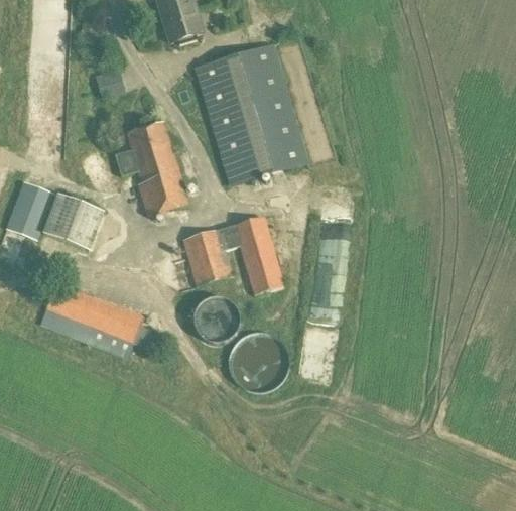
[(157,0),(170,42),(204,33),(194,0),(157,0)]
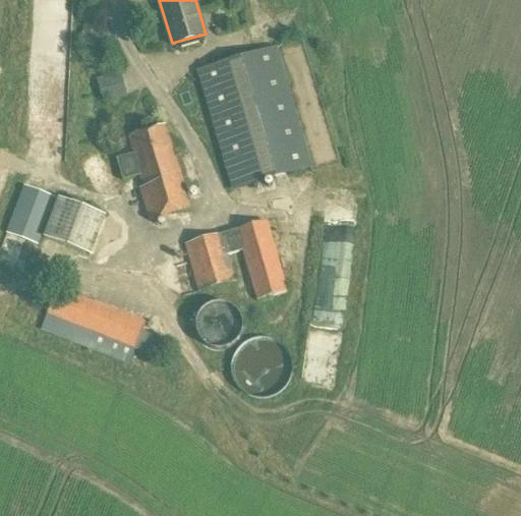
[(85,12),(80,38),(97,41),(103,16),(85,12)]
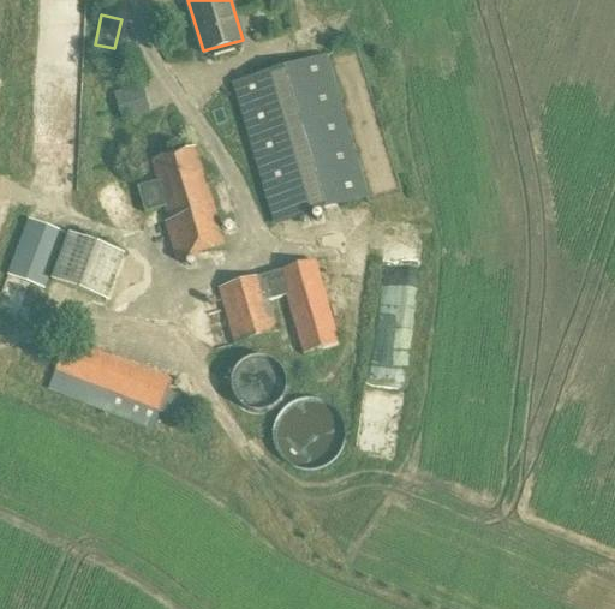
[(275,221),(368,193),(326,54),(233,82),(275,221)]
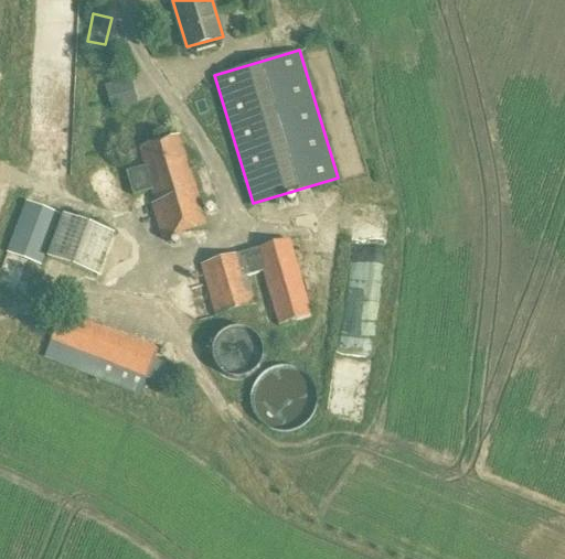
[(110,75),(123,101),(144,93),(132,65),(110,75)]
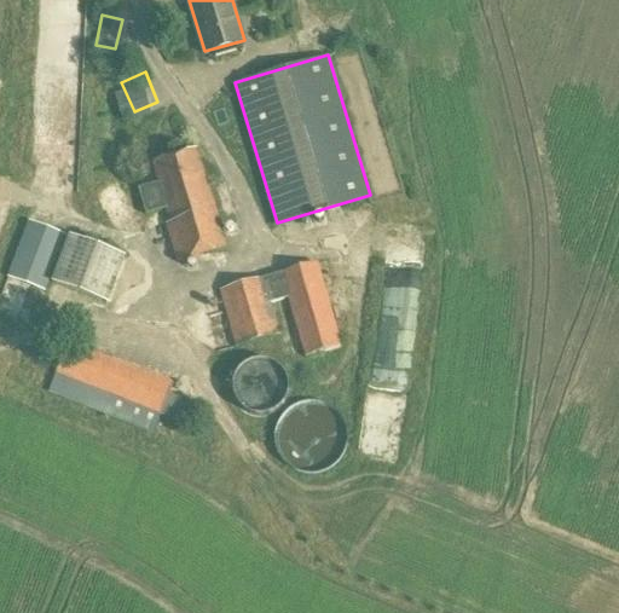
[(69,144),(41,145),(42,181),(70,180),(69,144)]
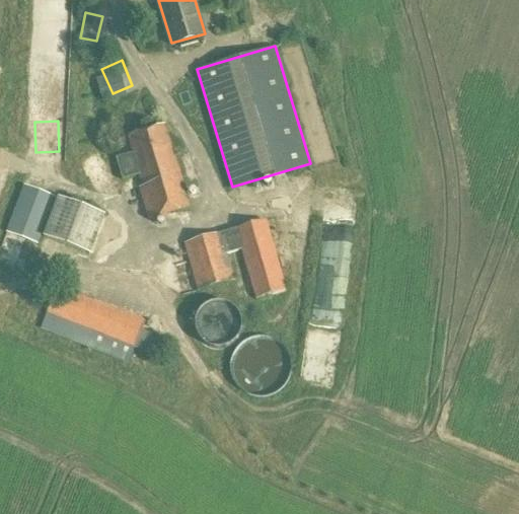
[(171,146),(164,122),(128,133),(133,151),(117,155),(123,175),(139,171),(142,184),(139,185),(149,218),(189,206),(173,153),(179,151),(178,145),(171,146)]
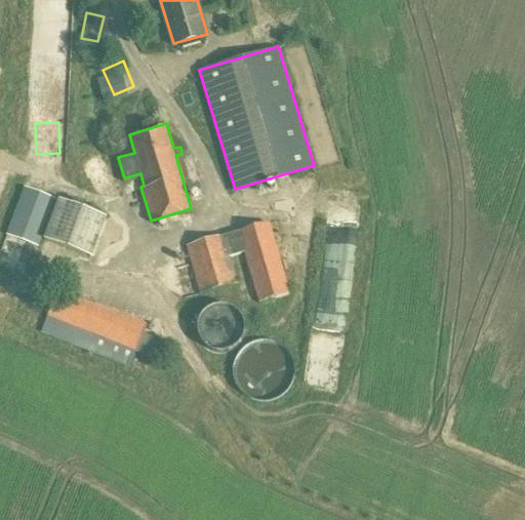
[(5,232),(38,244),(56,196),(23,183),(5,232)]
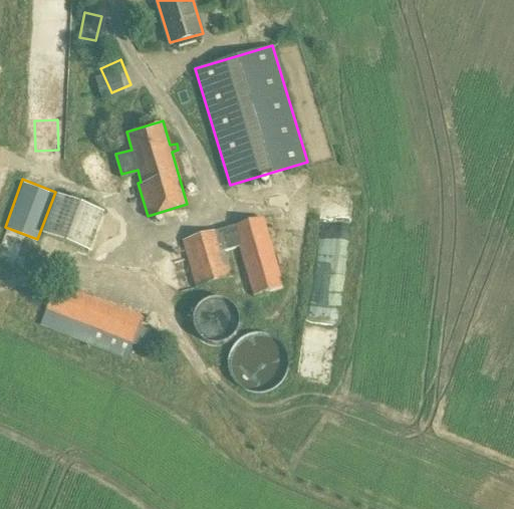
[(90,250),(104,210),(57,192),(42,232),(90,250)]
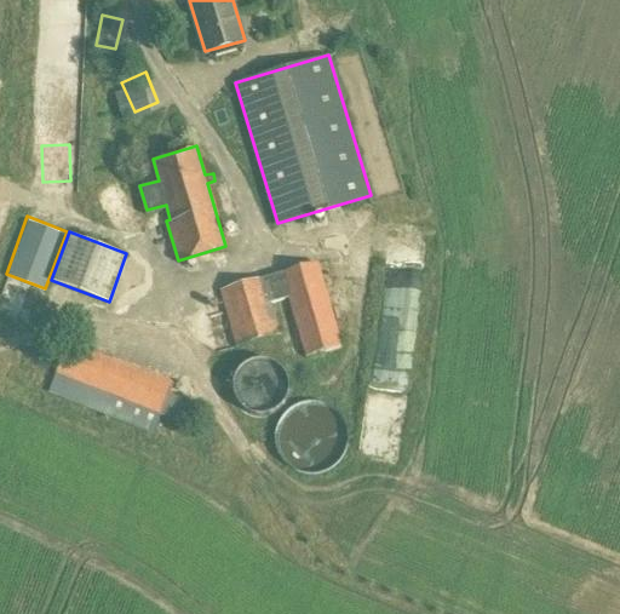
[(342,343),(319,258),(219,286),(235,344),(281,331),(271,299),(288,294),(304,354),(342,343)]
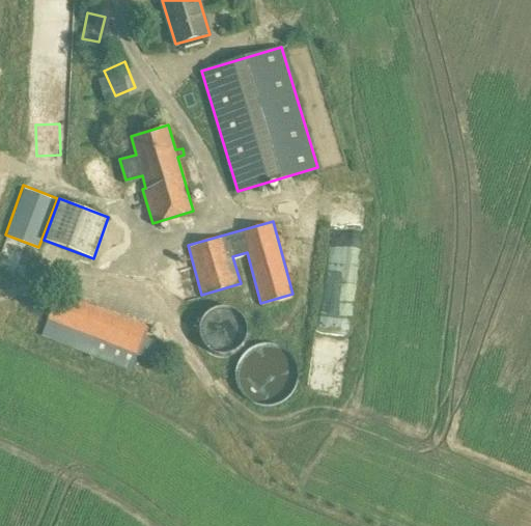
[(144,335),(148,325),(58,291),(40,334),(132,368),(137,353),(166,365),(173,347),(144,335)]
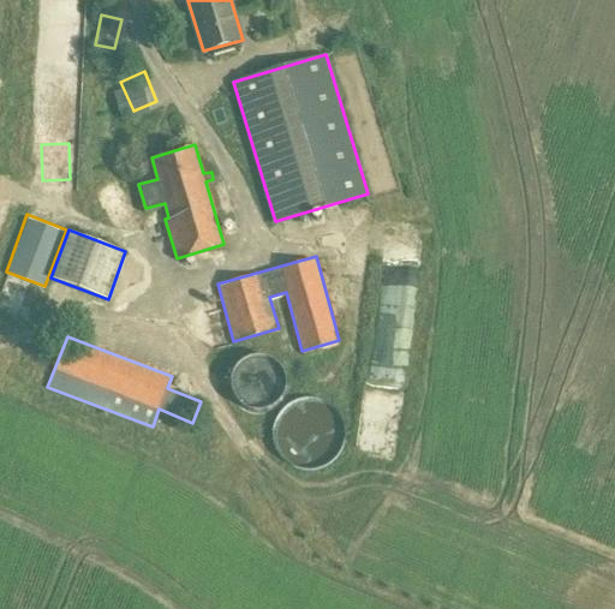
[(293,383),(293,382),(293,376),(292,370),(290,365),(284,358),(279,354),(273,352),(267,350),(260,350),(254,351),(246,353),(238,359),(233,365),(231,370),(230,376),(230,383),(230,389),(232,394),(234,400),(238,405),(245,410),(251,412),(256,413),(263,413),(268,413),(274,411),(280,409),(284,405),(287,400),(291,394),(293,388),(293,383)]
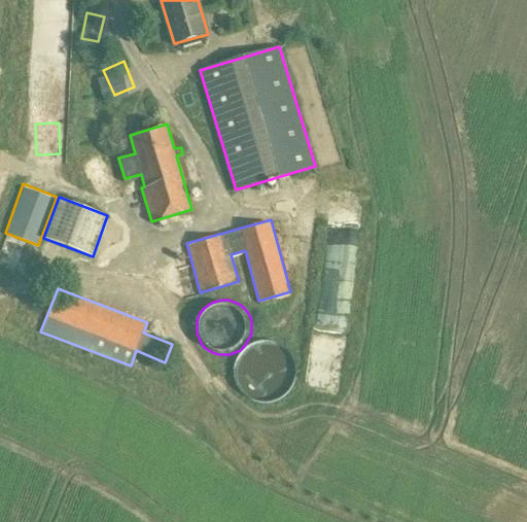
[(334,369),(330,356),(338,355),(326,314),(308,319),(321,372),(334,369)]
